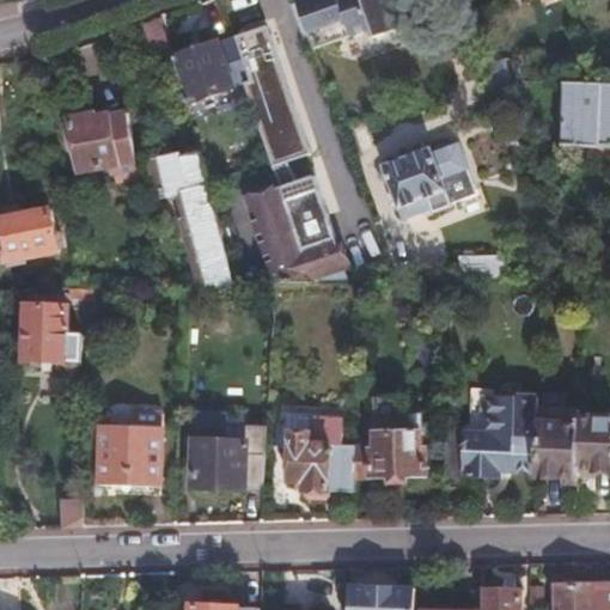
[(293,0),(310,47),(368,28),(370,34),(396,24),(389,0),(293,0)]
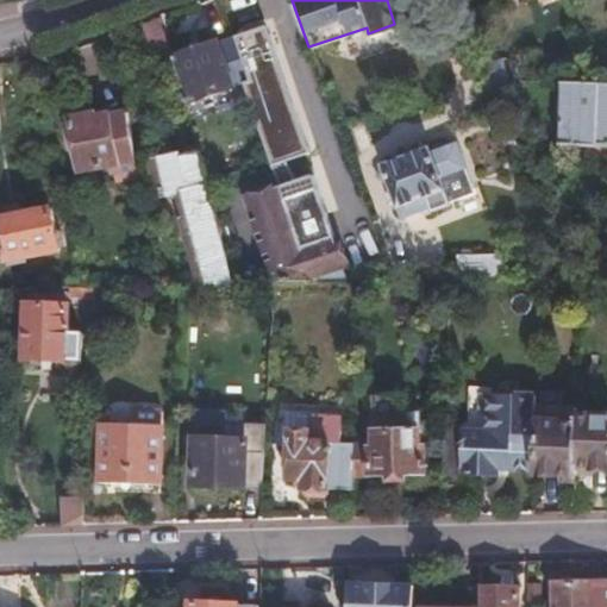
[(490,0),(494,10),(506,6),(507,0),(490,0)]
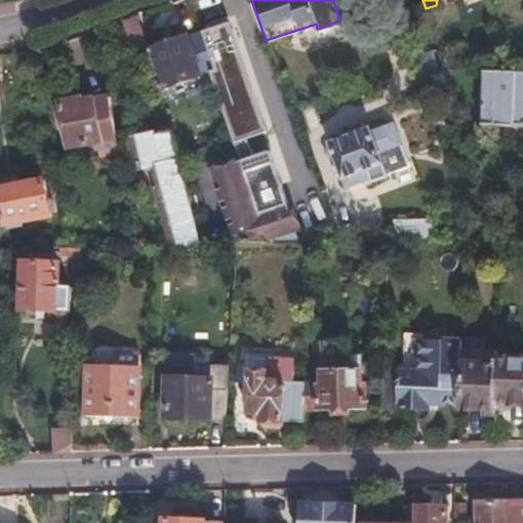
[(209,169),(233,241),(252,241),(298,240),(293,226),(297,225),(289,200),(286,201),(268,147),(252,152),(246,134),(266,127),(225,16),(198,27),(213,69),(207,71),(239,159),(209,169)]
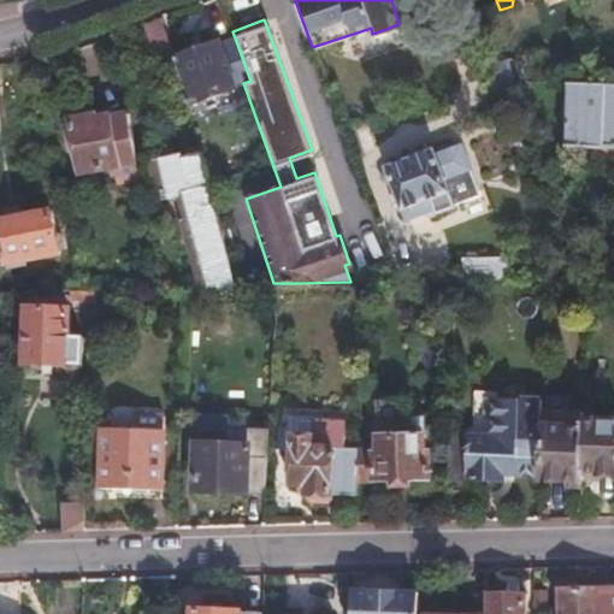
[(226,34),(243,83),(251,81),(232,31),(226,34)]
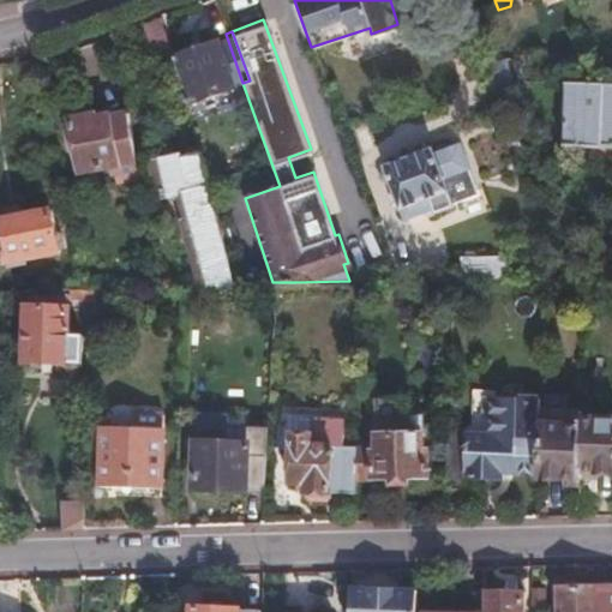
[(226,34),(174,54),(187,102),(243,83),(226,34)]
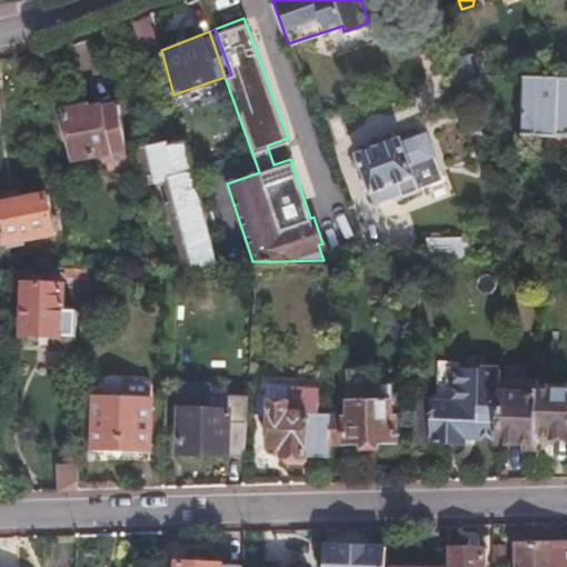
[(566,78),(557,79),(524,78),(519,138),(550,140),(550,136),(566,136),(566,78)]
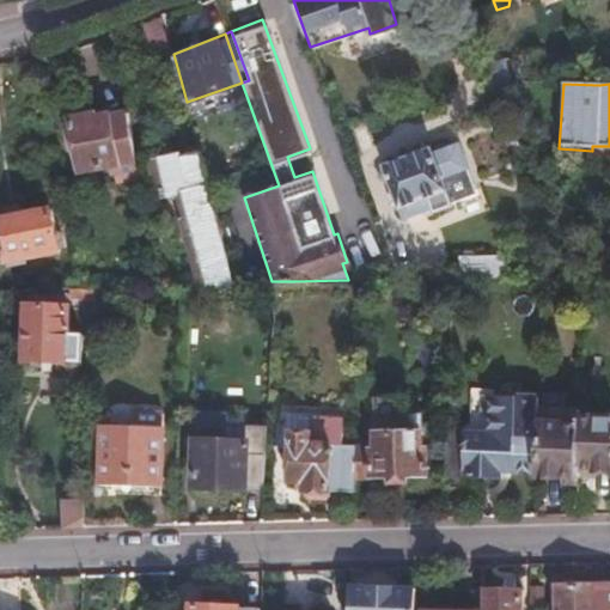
[(138,177),(126,114),(95,119),(93,115),(68,120),(79,171),(115,164),(119,181),(138,177)]
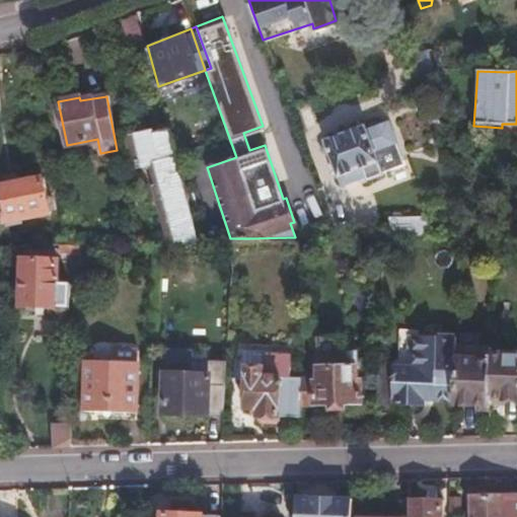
[(154,185),(169,240),(199,239),(168,127),(153,131),(150,119),(129,124),(138,166),(154,163),(158,183),(154,185)]
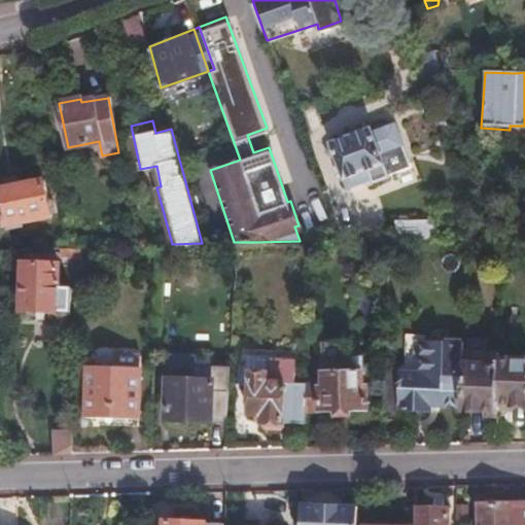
[(391,124),(368,132),(368,131),(322,146),(341,193),(385,177),(383,172),(403,164),(396,146),(399,145),(391,124)]
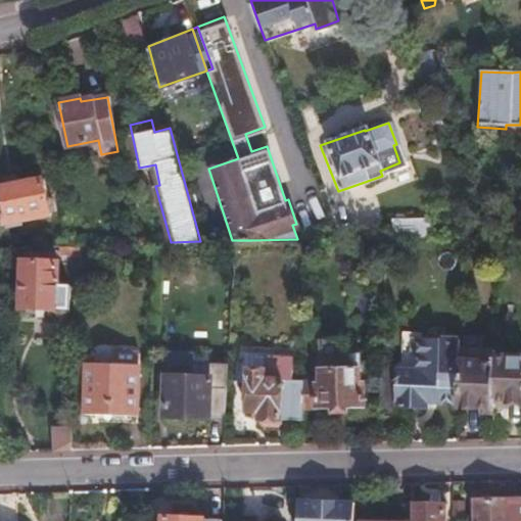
[(5,183),(0,184),(7,218),(9,227),(24,224),(22,221),(34,219),(36,230),(54,225),(45,181),(22,185),(21,179),(18,176),(6,178),(5,183)]
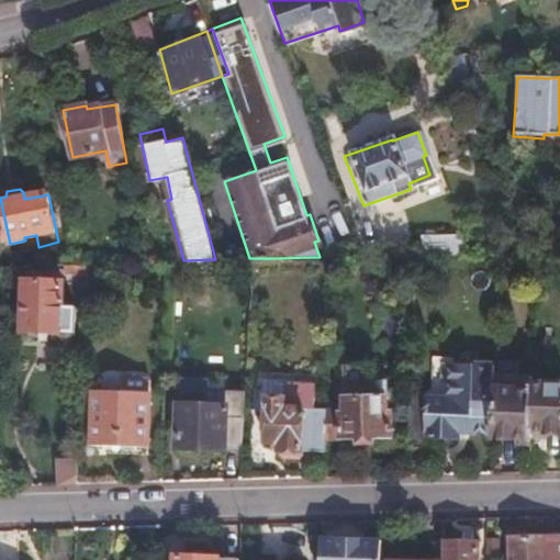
[(418,235),(417,255),(450,254),(451,234),(418,235)]
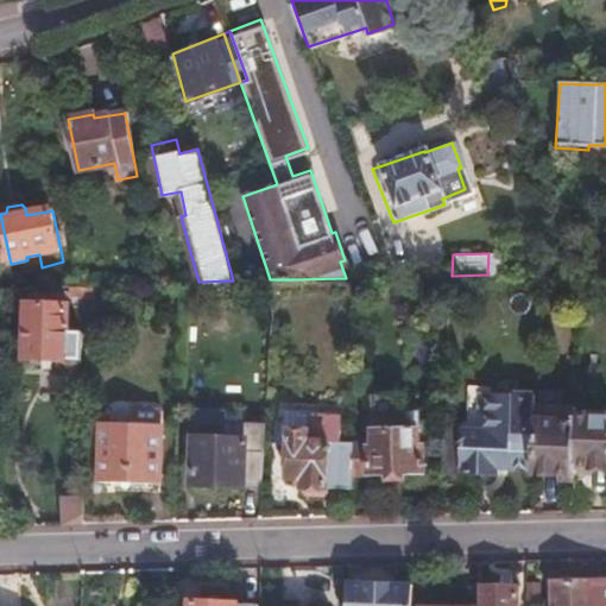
[(270,279),(270,296),(292,296),(292,279),(270,279)]
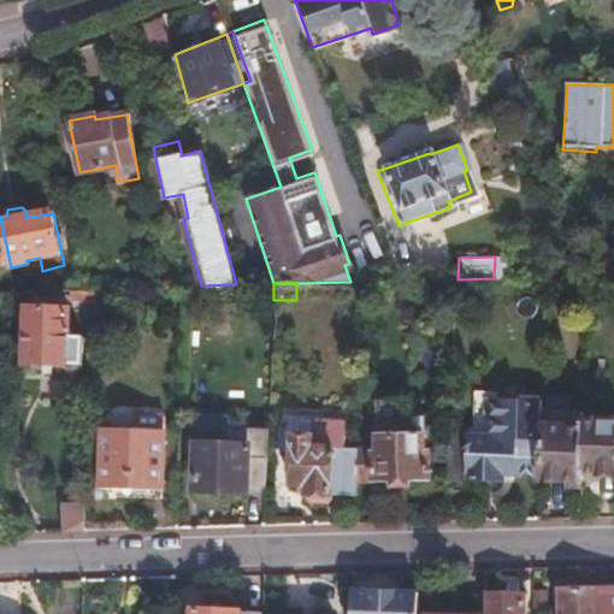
[(112,288),(95,289),(94,310),(111,311),(112,288)]
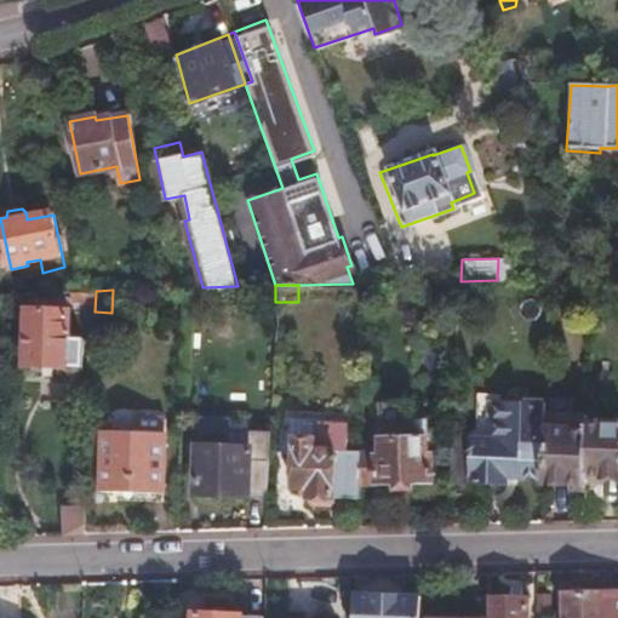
[(34,308),(26,308),(23,360),(64,361),(68,368),(75,370),(80,365),(81,335),(67,333),(68,309),(46,308),(46,302),(34,302),(34,308)]
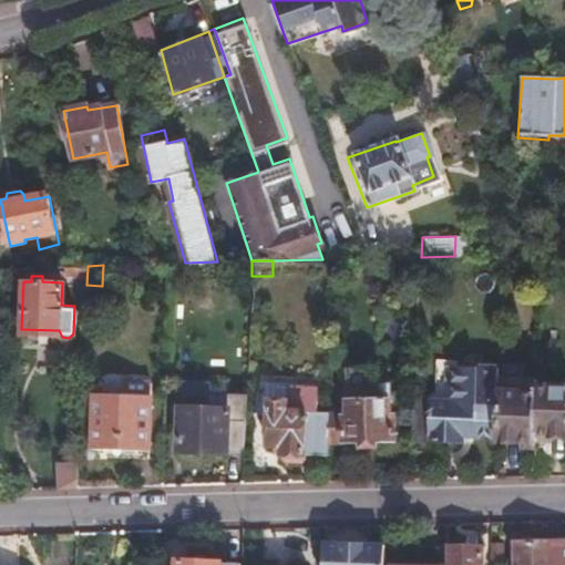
[(411,392),(409,448),(430,449),(430,438),(463,440),(463,435),(493,437),(496,367),(452,365),(451,400),(430,400),(429,392),(411,392)]
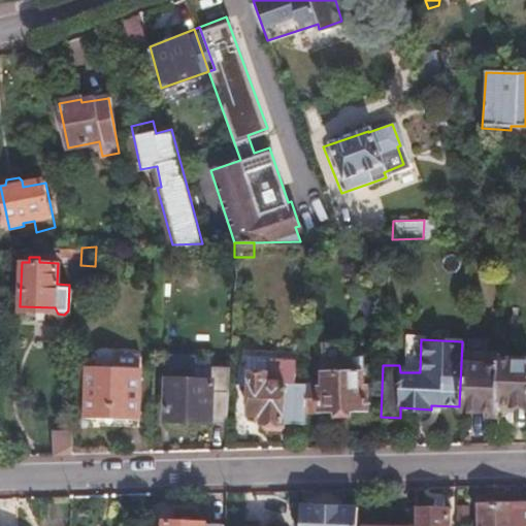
[(304,384),(302,411),(365,409),(366,384),(359,383),(359,355),(344,355),(344,341),(320,342),(320,358),(305,358),(304,384)]
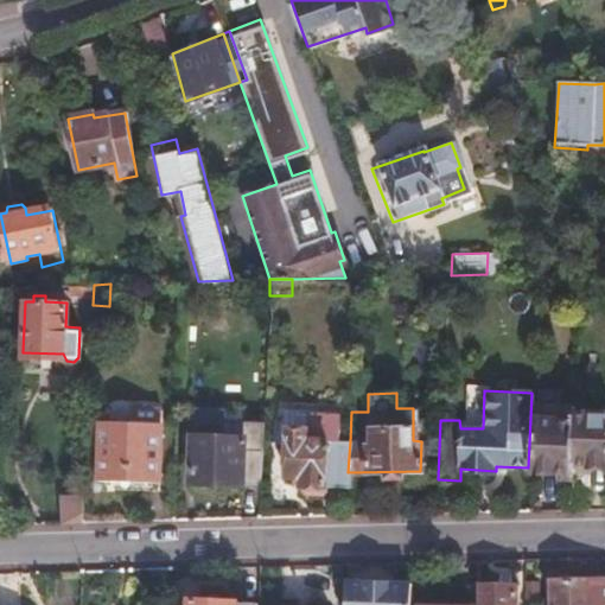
[(532,470),(572,471),(573,462),(575,411),(575,405),(539,403),(539,419),(534,419),(532,470)]
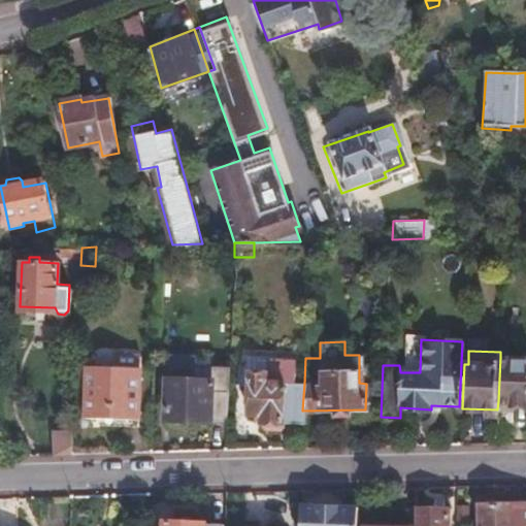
[(85,419),(135,423),(139,359),(113,356),(112,369),(87,367),(85,419)]
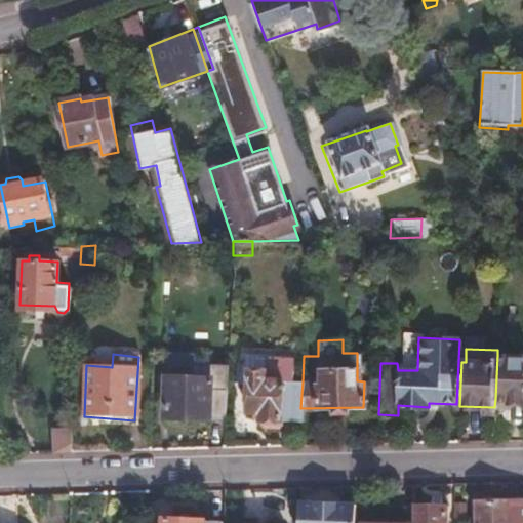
[(167,354),(163,416),(223,419),(226,367),(192,365),(193,356),(167,354)]
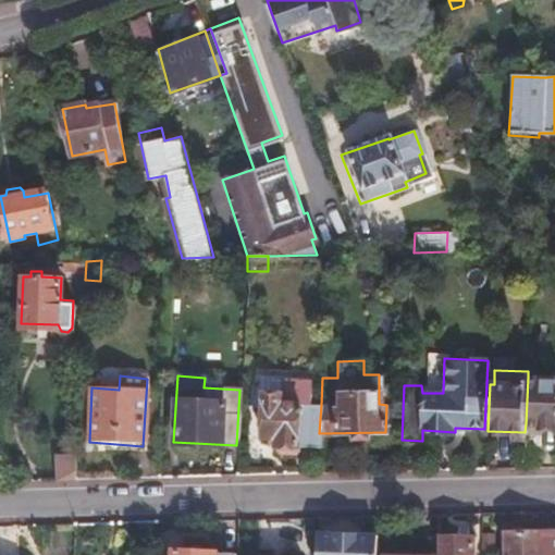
[(554,378),(528,377),(526,423),(554,424),(554,378)]
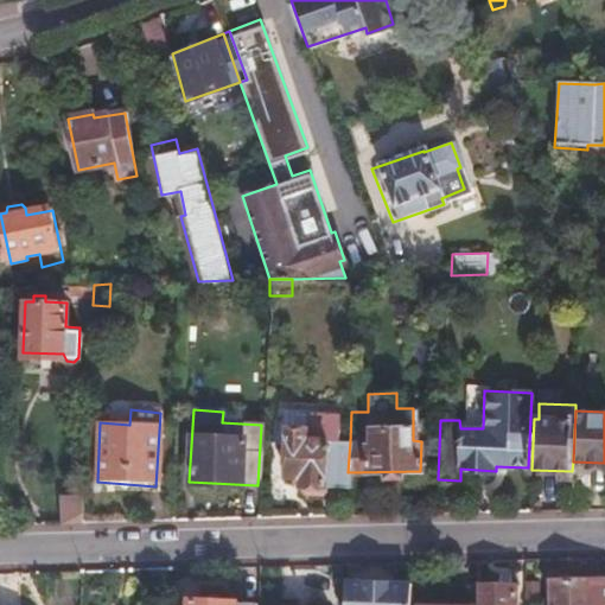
[(324,485),(346,486),(348,472),(350,441),(335,439),(337,415),(278,412),(276,441),(286,443),(284,485),(295,486),(301,494),(319,494),(320,489),(324,489),(324,485)]
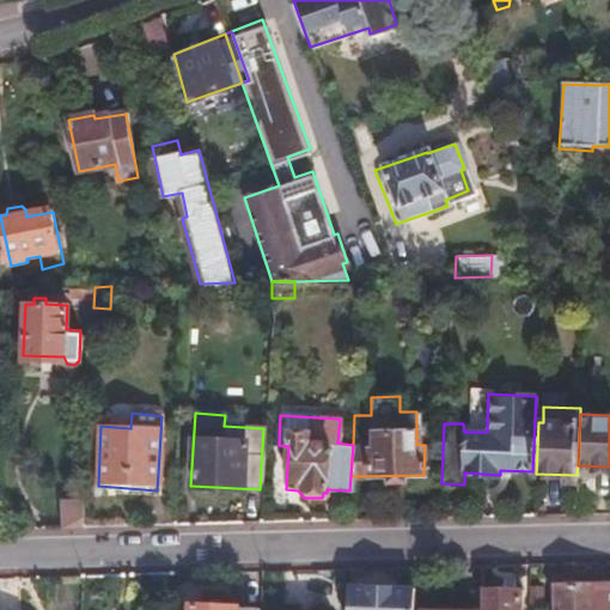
[(50,501),(49,528),(81,526),(83,502),(72,502),(73,495),(56,494),(55,501),(50,501)]
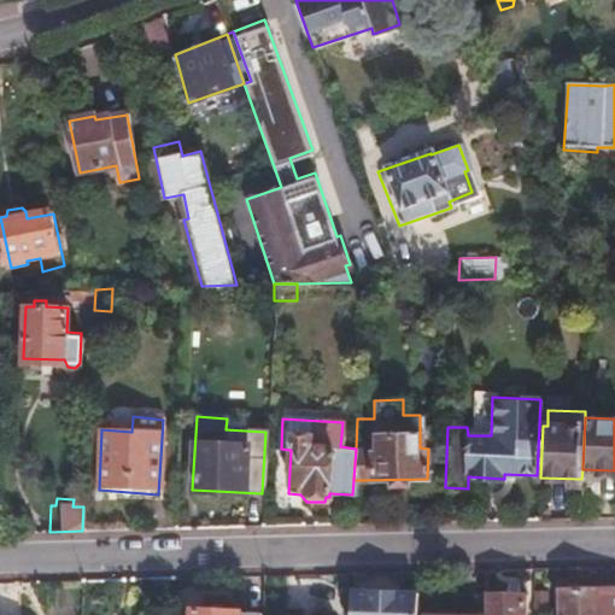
[(614,614),(614,581),(613,589),(560,590),(560,614),(614,614)]
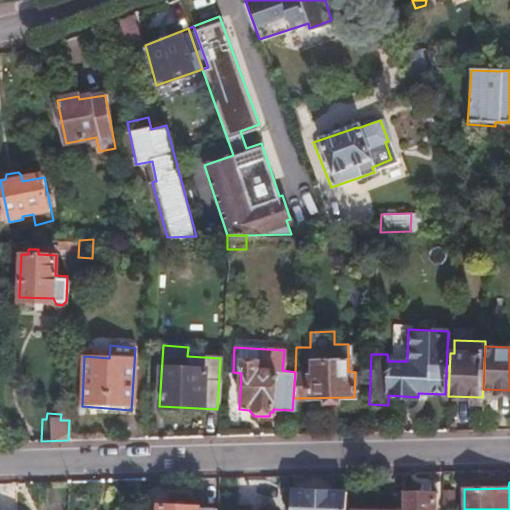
[(289,509),(346,509),(347,487),(291,486),(289,509)]
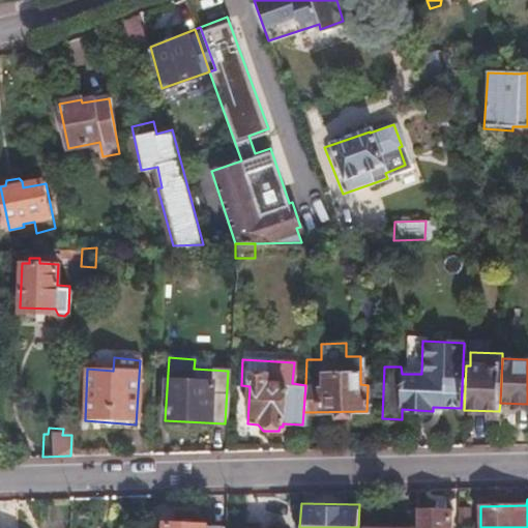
[(447,527),(448,508),(415,507),(414,527),(447,527)]
